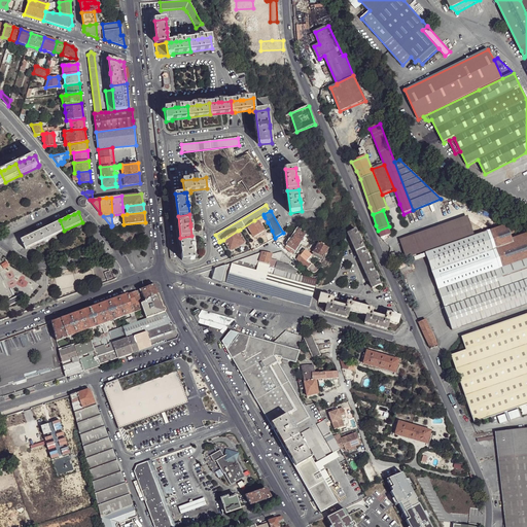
[(409,259),(477,236),(470,217),(401,241),(409,259)]
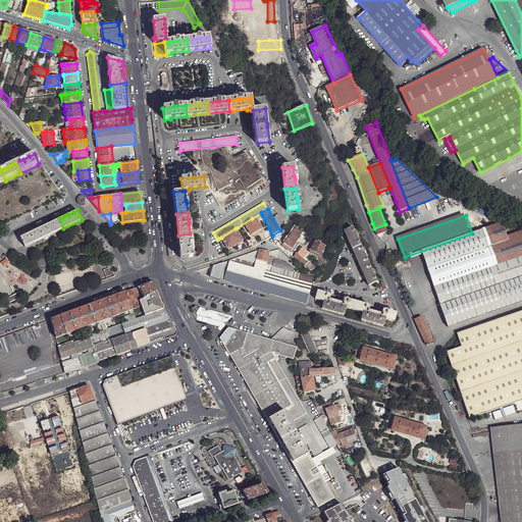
[(41,227),(45,238),(63,228),(59,218),(54,220),(49,223),(45,225),(41,227)]
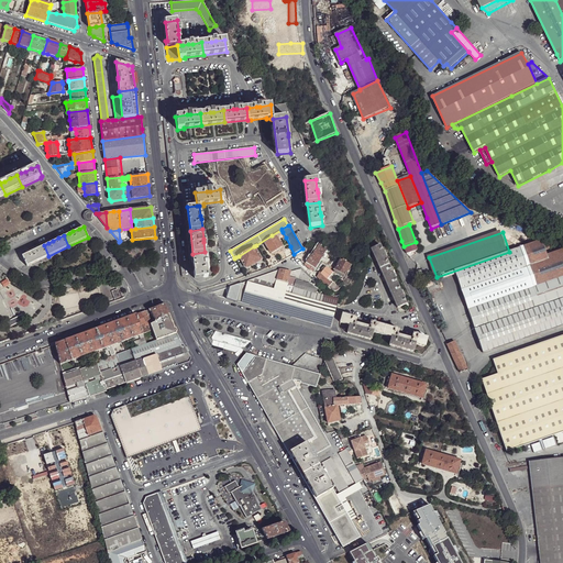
[(276,236),(274,238),(265,243),(271,253),(282,245),(276,236)]
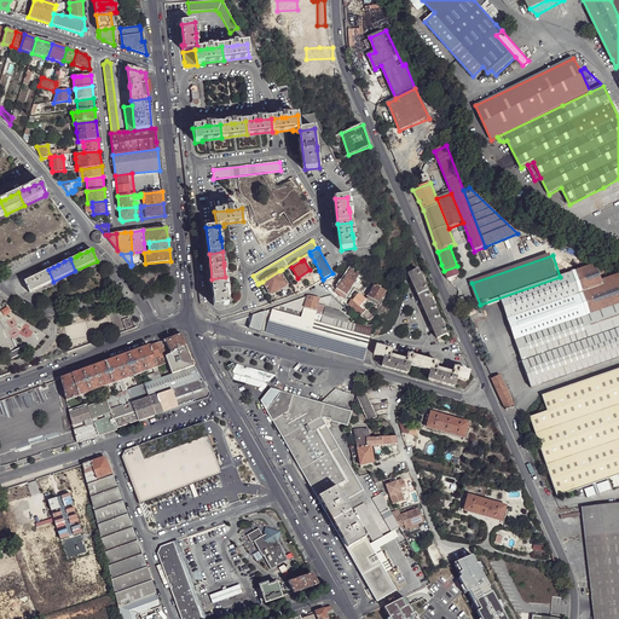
[(502,302),(508,319),(605,287),(602,281),(597,265),(501,298),(502,302)]
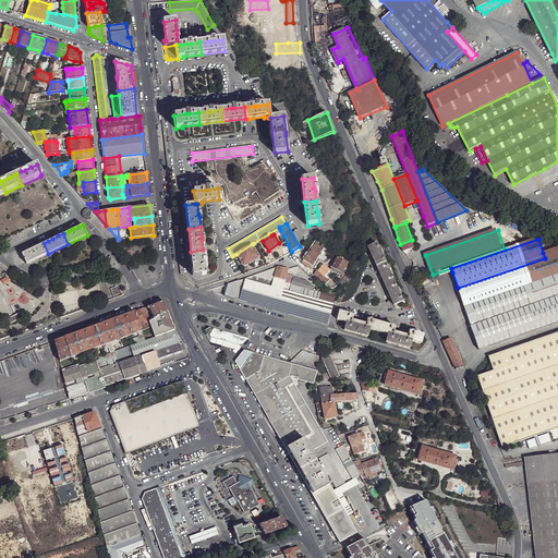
[(400,244),(404,253),(414,249),(412,240),(400,244)]
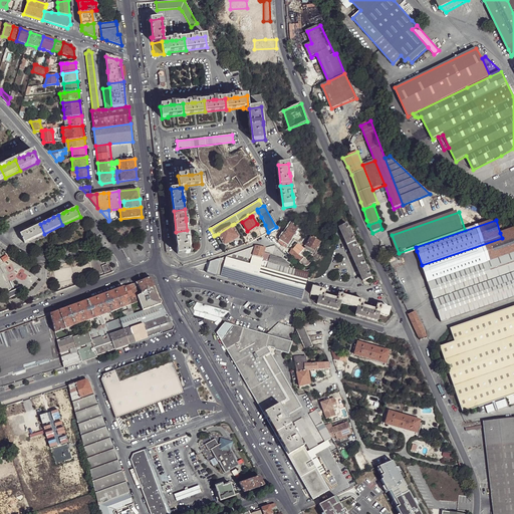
[(282,234),(278,241),(283,246),(286,247),(296,231),(299,228),(291,223),(287,222),(286,225),(288,226),(283,234),(282,234)]
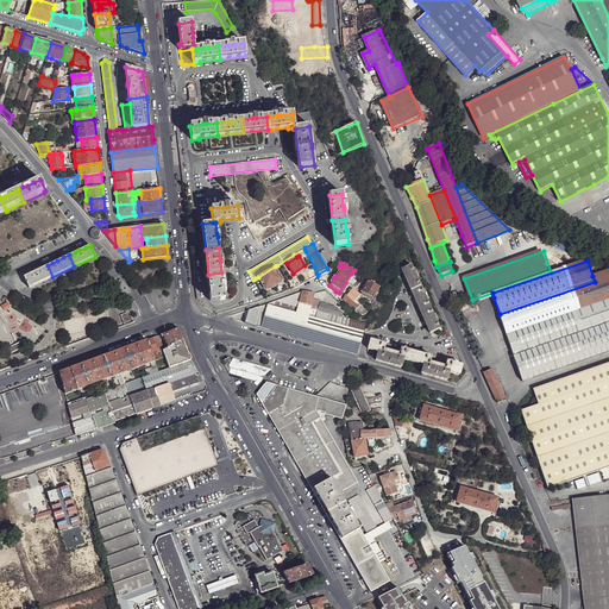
[(31,272),(24,276),(30,288),(52,277),(48,265),(41,268),(35,271),(31,272)]
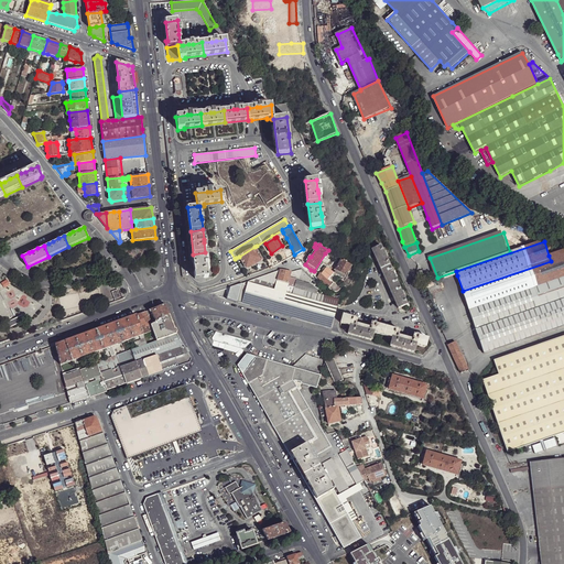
[(282,246),(271,253),(272,255),(283,248),(282,246)]
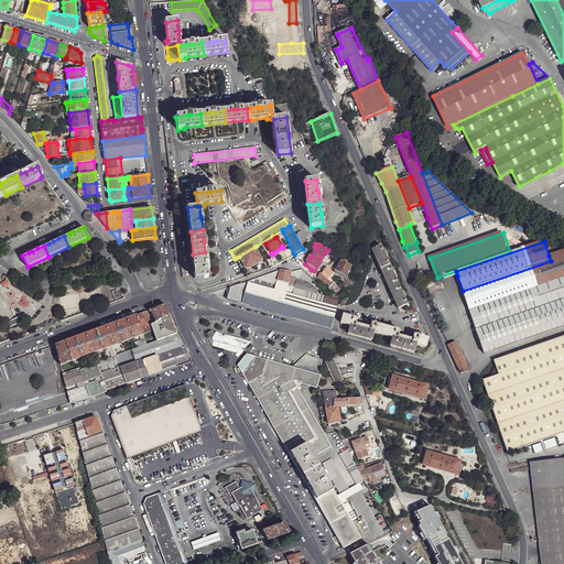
[(386,258),(383,252),(380,246),(371,249),(398,308),(407,305),(403,297),(401,292),(394,278),(392,272),(386,258)]
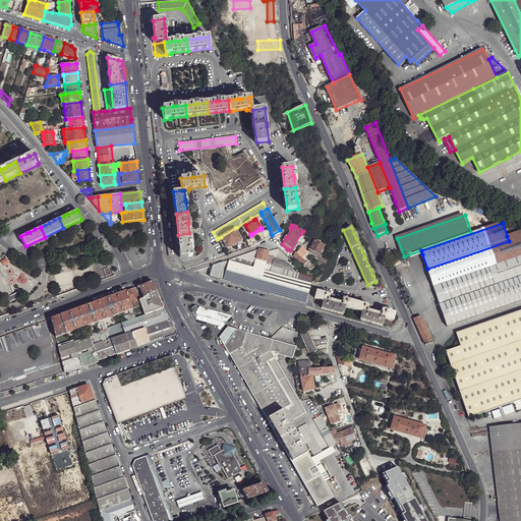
[(241,239),(235,228),(221,237),(227,247),(241,239)]
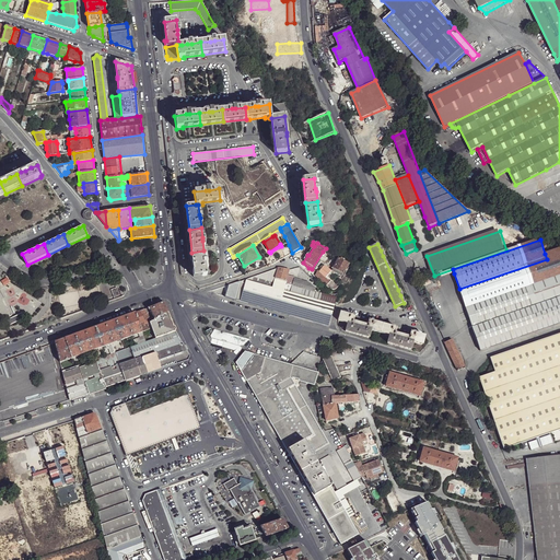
[(281,248),(284,257),(292,253),(289,245),(281,248)]
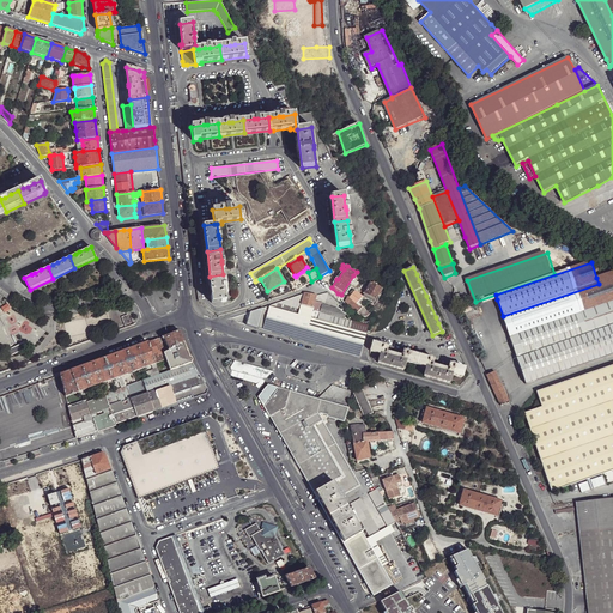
[(511,338),(612,302),(612,272),(596,278),(599,284),(503,316),(511,338)]
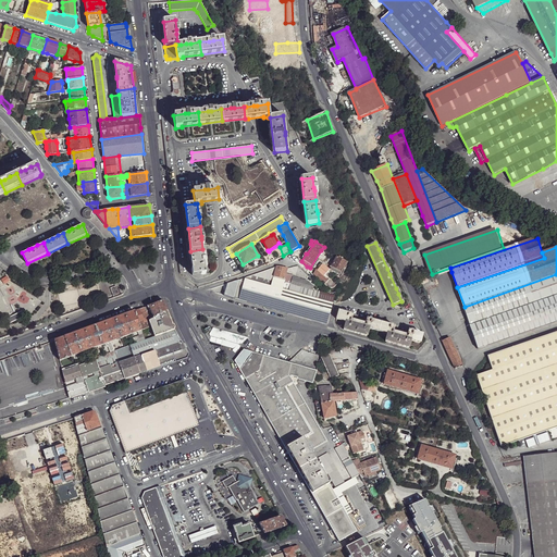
[(203,262),(203,259),(202,249),(190,251),(193,269),(192,269),(193,275),(206,274),(203,262)]
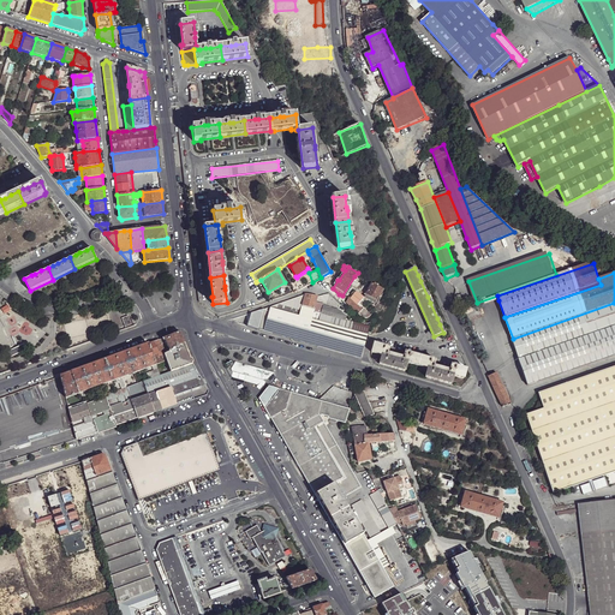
[(372,284),(365,293),(372,298),(370,300),(375,303),(383,290),(372,284)]
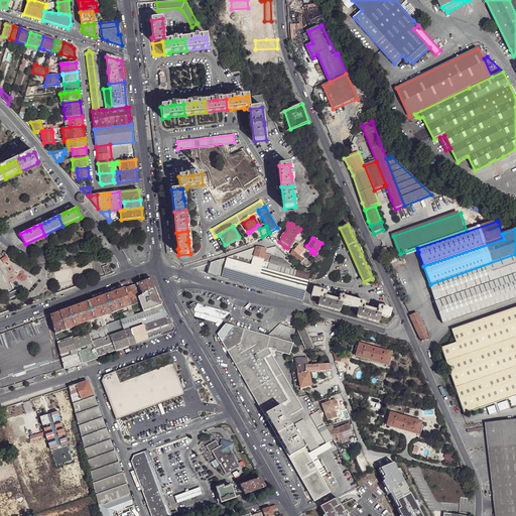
[(396,255),(397,255),(393,238),(389,238),(387,248),(389,257),(396,255)]
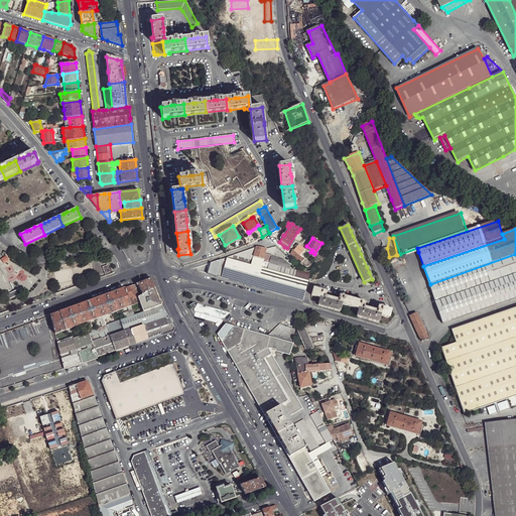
[(289,253),(300,264),(304,259),(301,257),(306,251),(305,249),(297,244),(295,247),(296,248),(294,251),(293,250),(292,251),(291,250),(289,253)]
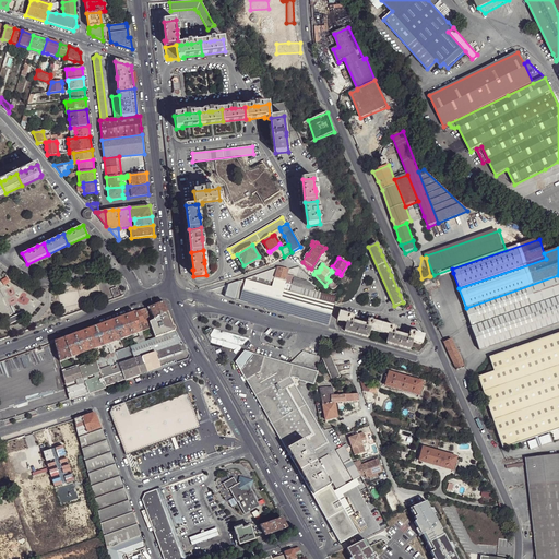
[(289,269),(278,266),(278,268),(275,277),(285,281),(287,275),(287,274),(289,269)]
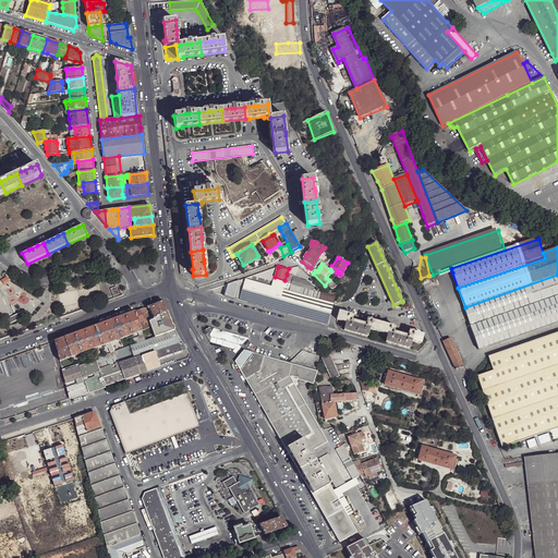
[(275,277),(278,267),(228,283),(225,295),(265,307),(275,277)]
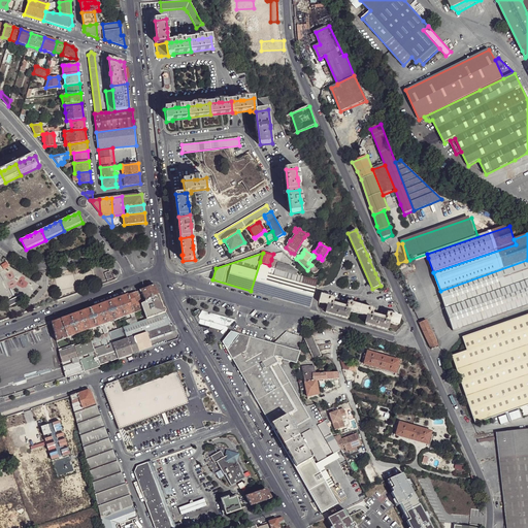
[(447,309),(527,279),(527,260),(440,291),(447,309)]
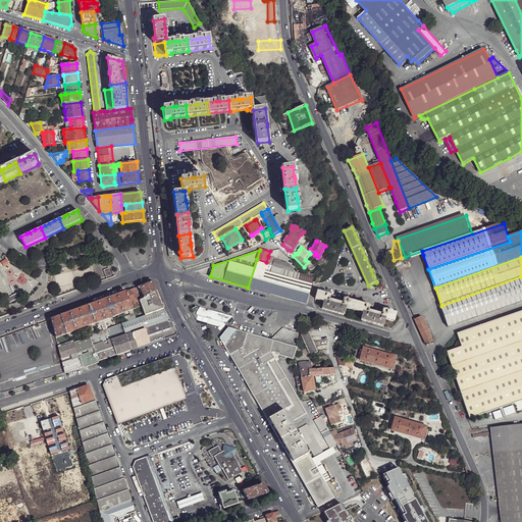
[(248,288),(258,291),(264,270),(266,262),(257,259),(248,288)]
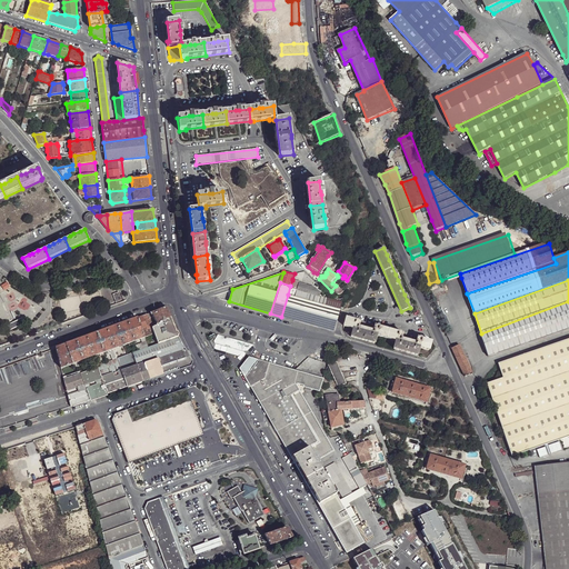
[(298,288),(320,296),(321,293),(315,287),(299,282),(298,288)]
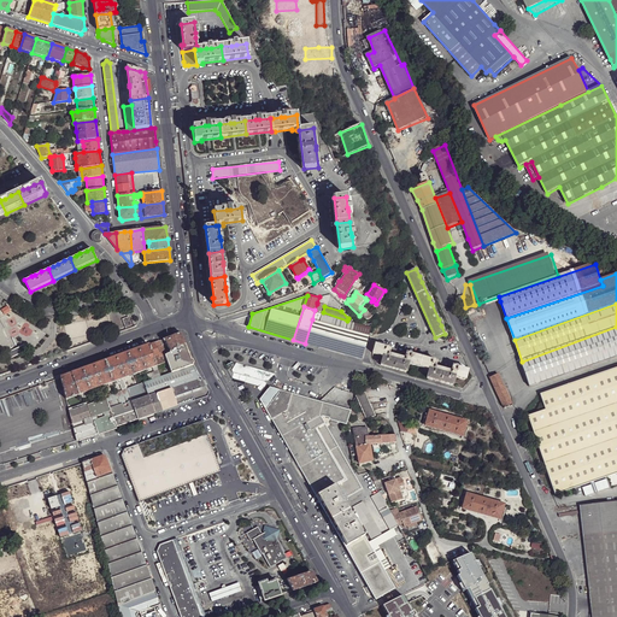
[(358,334),(360,324),(347,321),(323,312),(315,310),(312,319),(358,334)]
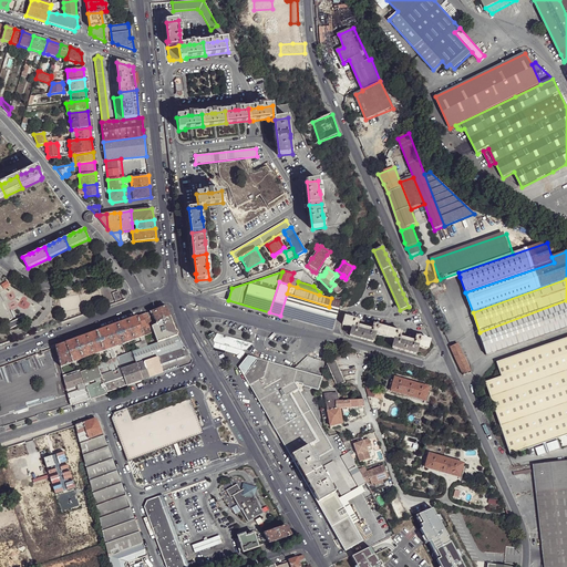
[(280,316),(320,327),(323,325),(329,307),(287,294),(280,316)]
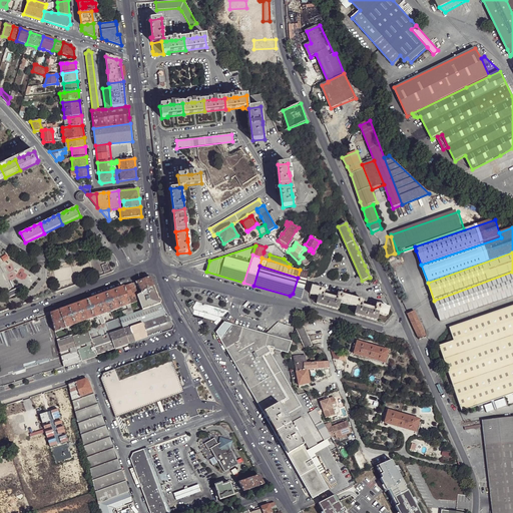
[(306,280),(308,273),(300,270),(298,278),(306,280)]
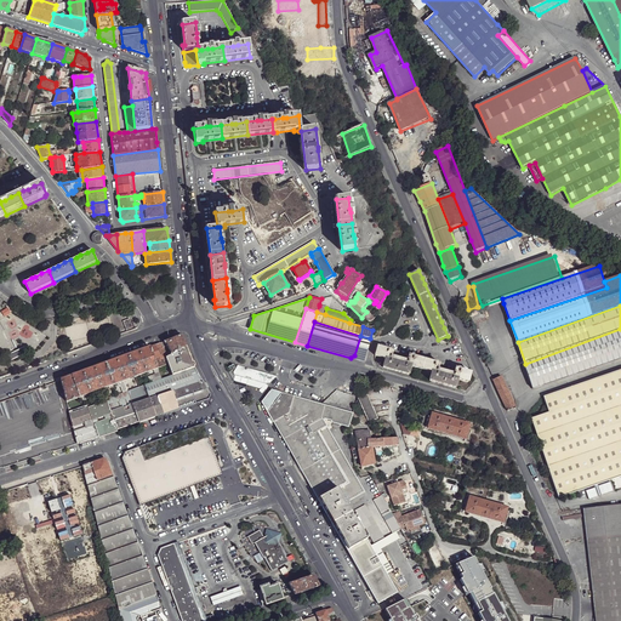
[(620,359),(620,329),(525,364),(534,389),(620,359)]
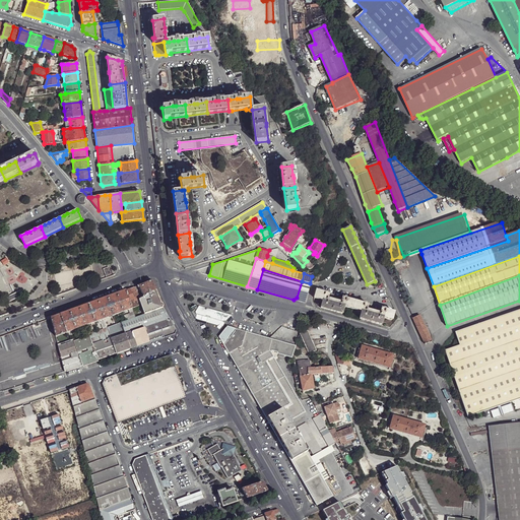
[(144,297),(155,290),(154,287),(152,280),(138,285),(140,289),(143,295),(144,297)]
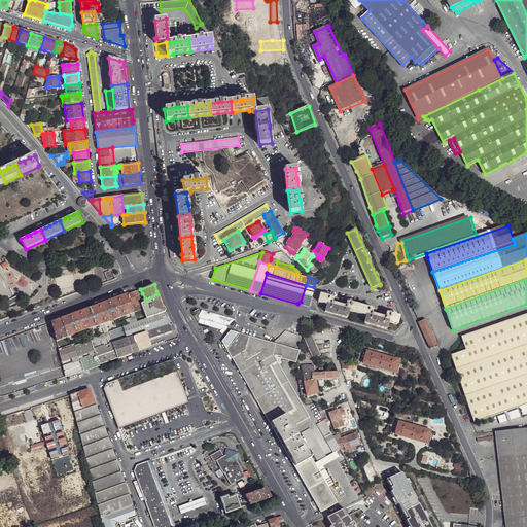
[(309,307),(314,287),(306,285),(301,302),(297,304),(300,305),(309,307)]
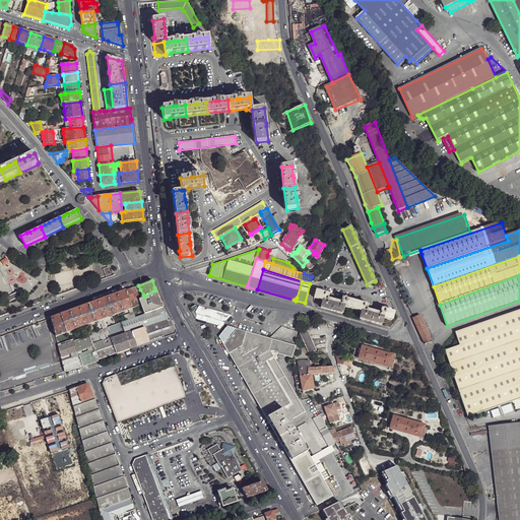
[(136,302),(139,301),(140,300),(139,297),(136,293),(134,287),(130,289),(136,302)]
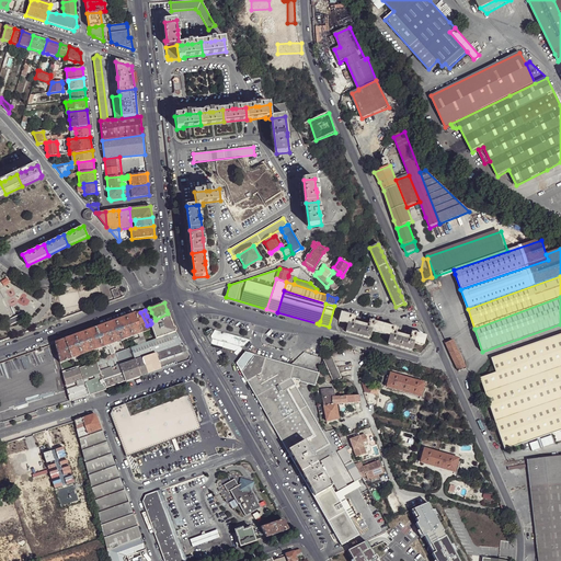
[(135,313),(142,333),(149,330),(148,328),(147,325),(140,312),(135,313)]
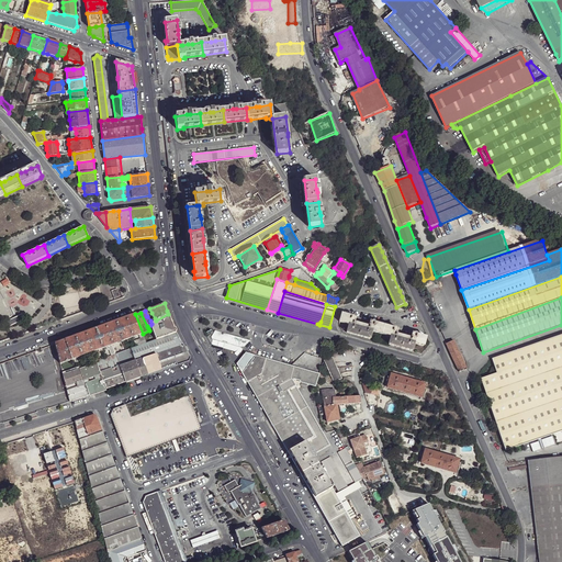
[(382,334),(384,326),(370,322),(369,327),(355,323),(356,317),(343,313),(339,322),(349,325),(346,333),(370,339),(372,332),(382,334)]
